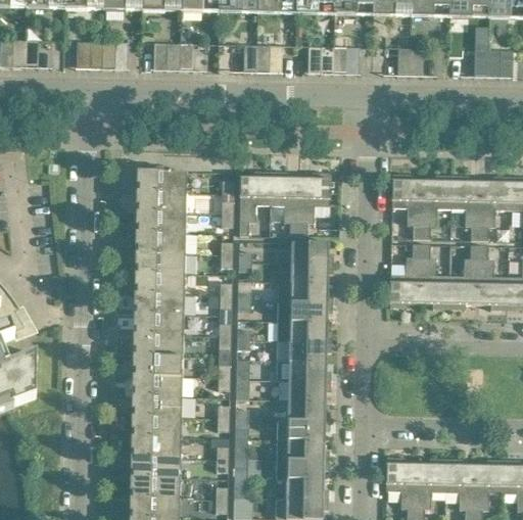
[(0,0),(0,7),(27,8),(27,0),(0,0)]
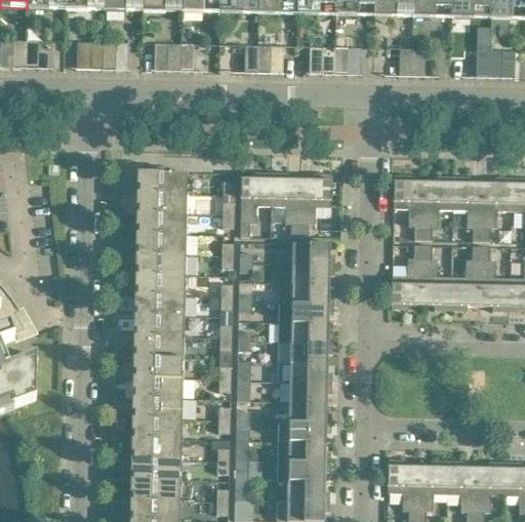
[(65,9),(65,0),(27,0),(27,8),(65,9)]
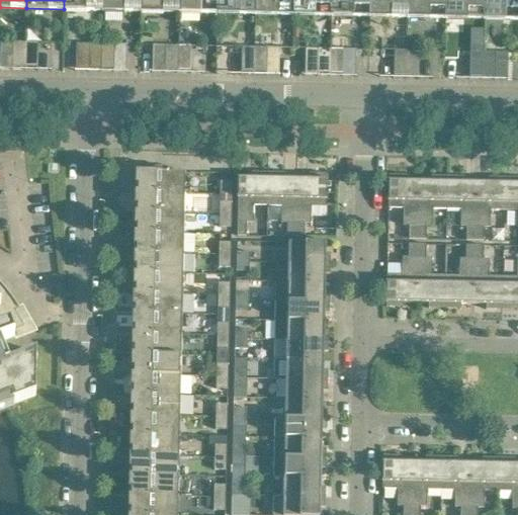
[(102,10),(102,0),(64,0),(64,9),(102,10)]
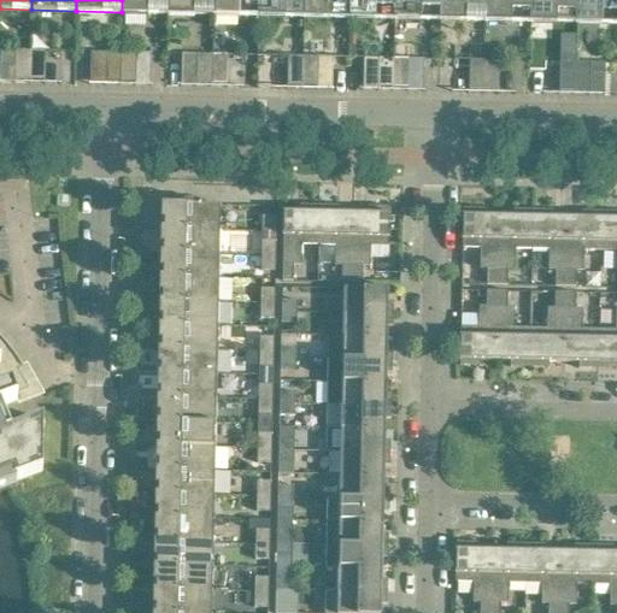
[(168,12),(168,0),(122,0),(122,12),(168,12)]
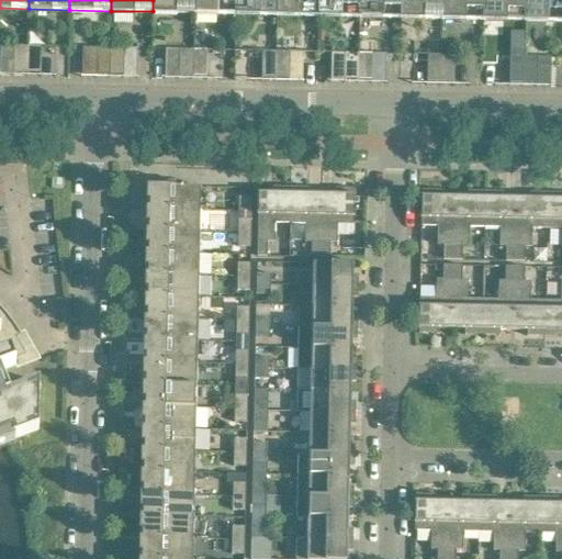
[(194,12),(193,0),(153,0),(153,11),(194,12)]
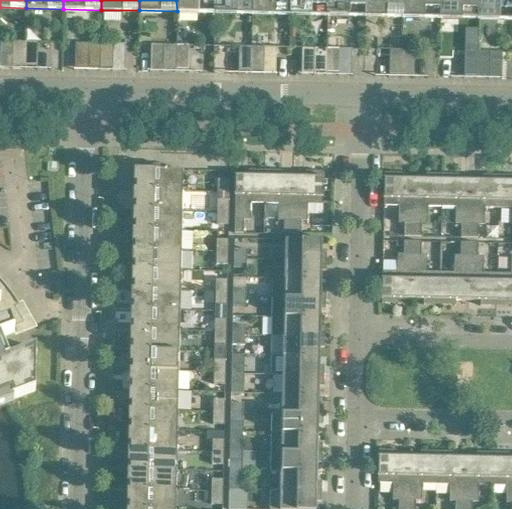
[(214,12),(214,0),(176,0),(177,11),(214,12)]
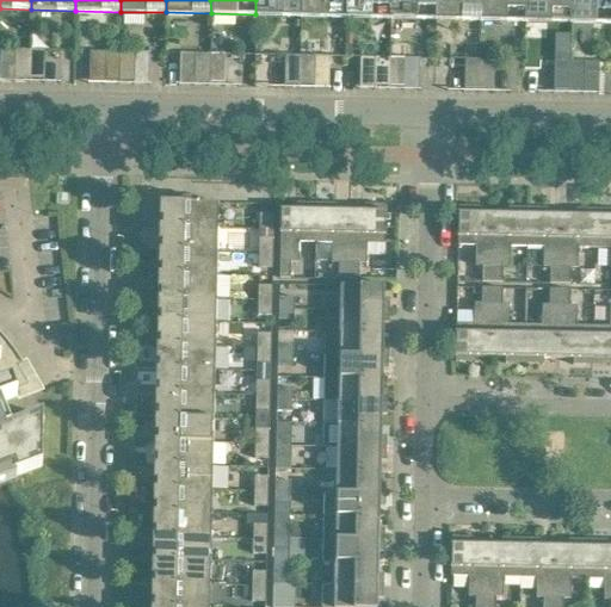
[(301,16),(301,0),(255,0),(255,14),(301,16)]
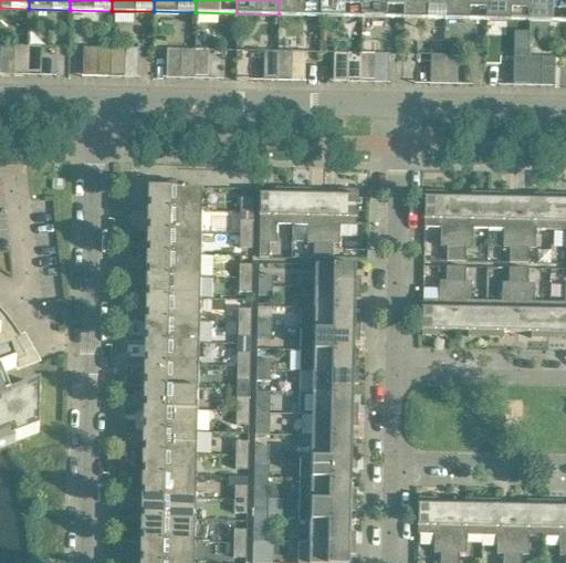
[(320,14),(320,0),(279,0),(279,14),(320,14)]
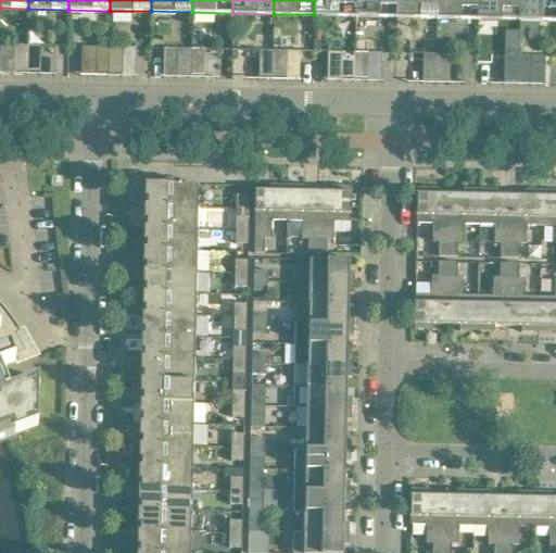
[(355,15),(355,0),(314,0),(314,14),(355,15)]
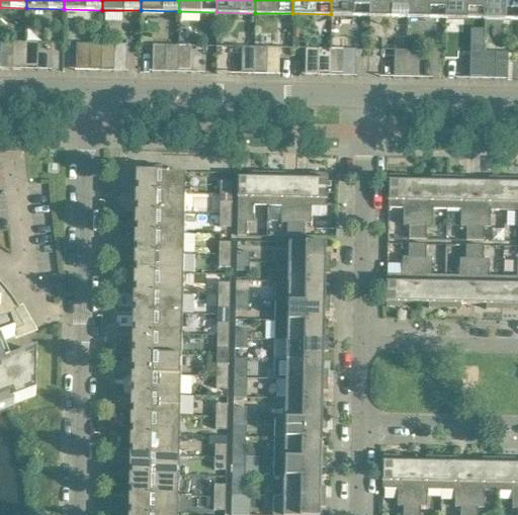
[(369,15),(369,0),(331,0),(331,14),(369,15)]
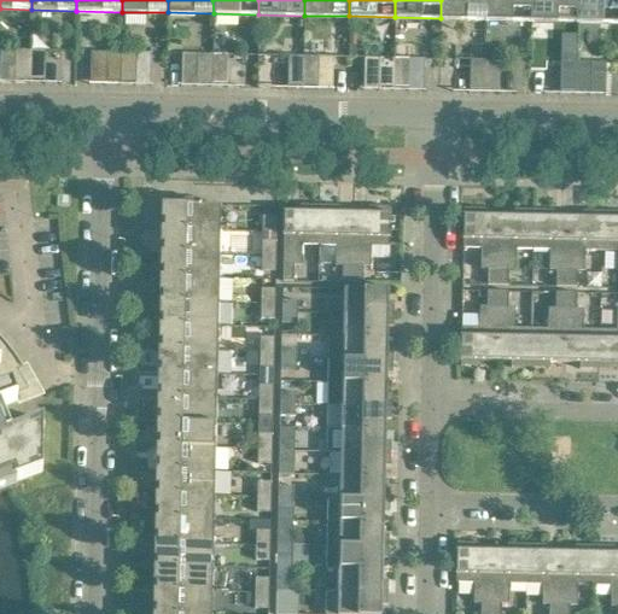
[(487,19),(485,0),(441,0),(441,18),(487,19)]
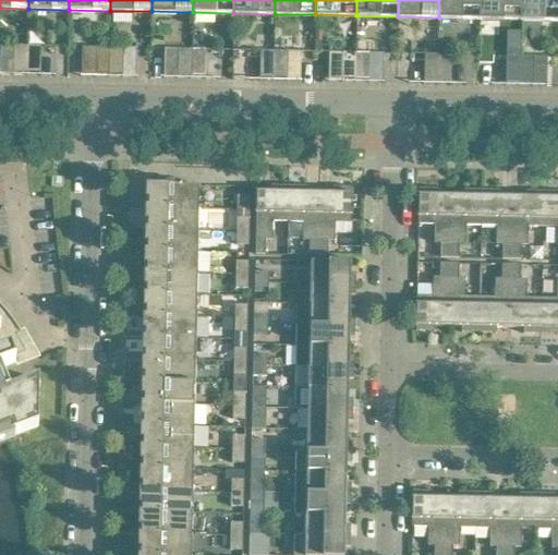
[(480,19),(480,0),(438,0),(439,17),(480,19)]
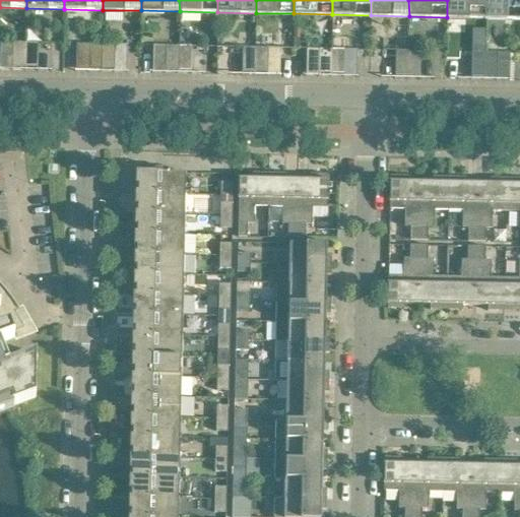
[(485,17),(485,0),(447,0),(447,17),(485,17)]
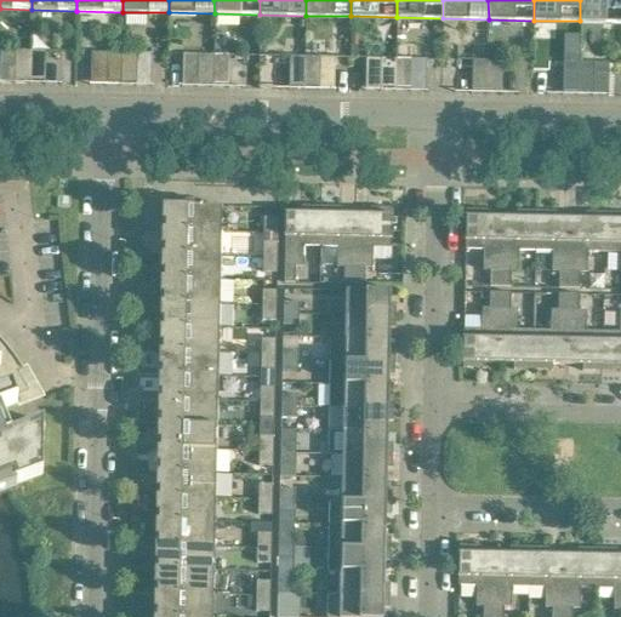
[(620,22),(620,0),(580,0),(580,21),(620,22)]
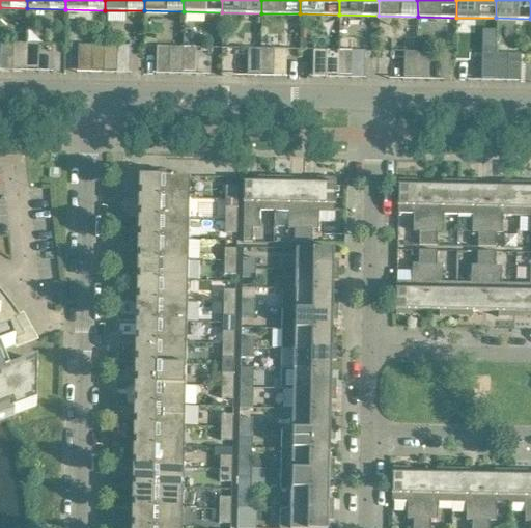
[(355,29),(356,48),(370,47),(369,29),(355,29)]
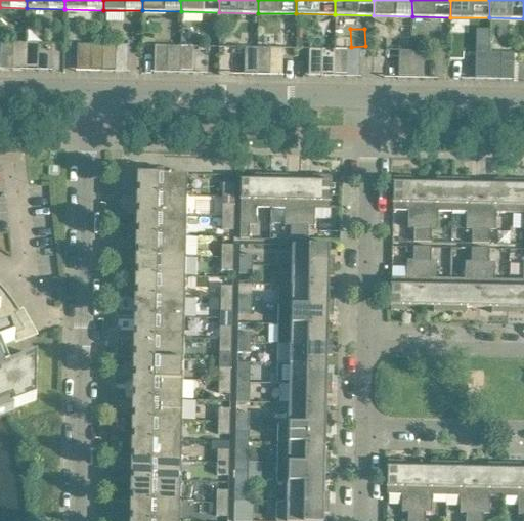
[(25,67),(26,41),(13,40),(12,66),(25,67)]
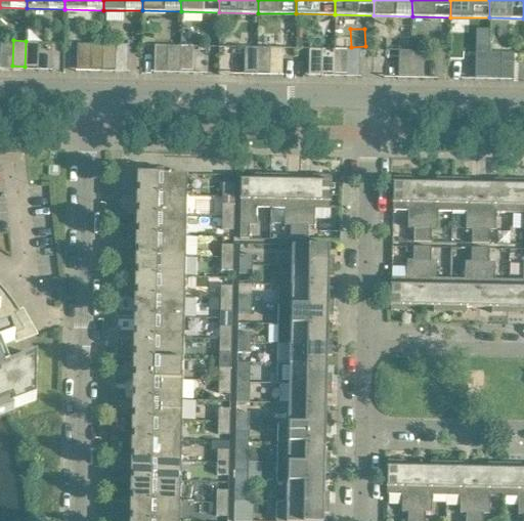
[(38,67),(39,41),(26,41),(25,67),(38,67)]
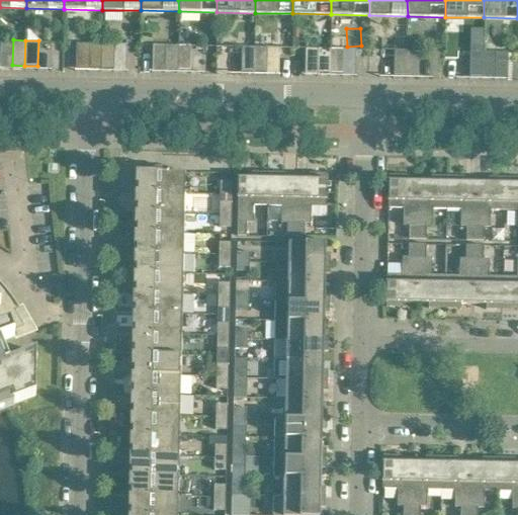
[(101,67),(101,41),(89,41),(88,67),(101,67)]
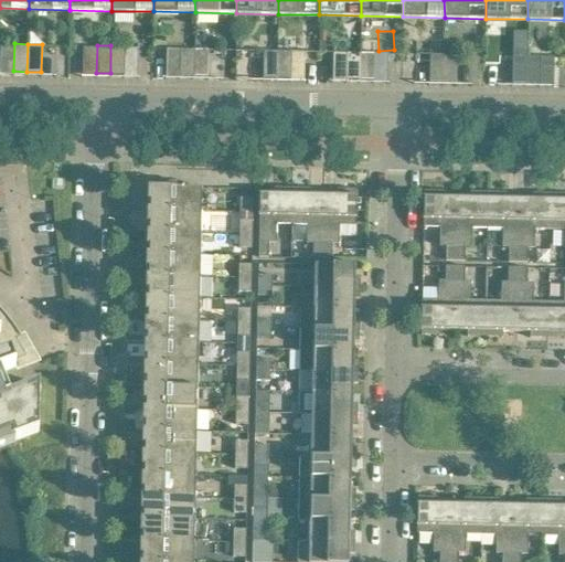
[(124,73),(125,45),(110,45),(110,73),(124,73)]
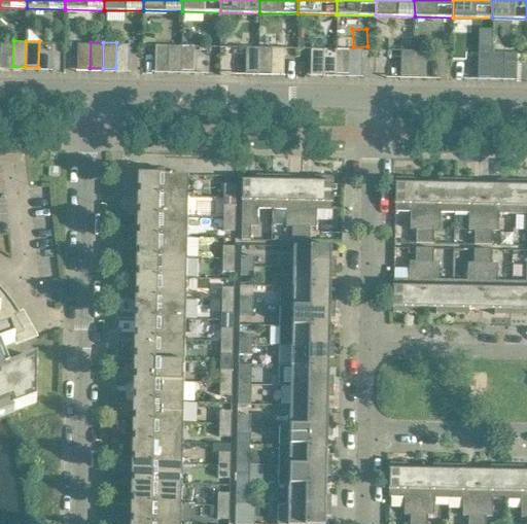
[(180,70),(181,44),(168,43),(168,70),(180,70)]
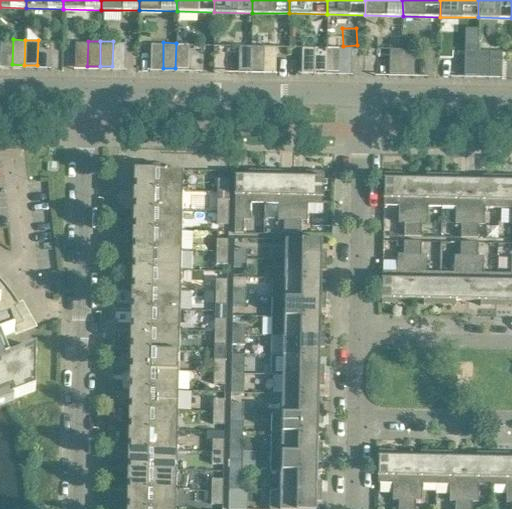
[(188,68),(189,43),(176,43),(175,68),(188,68)]
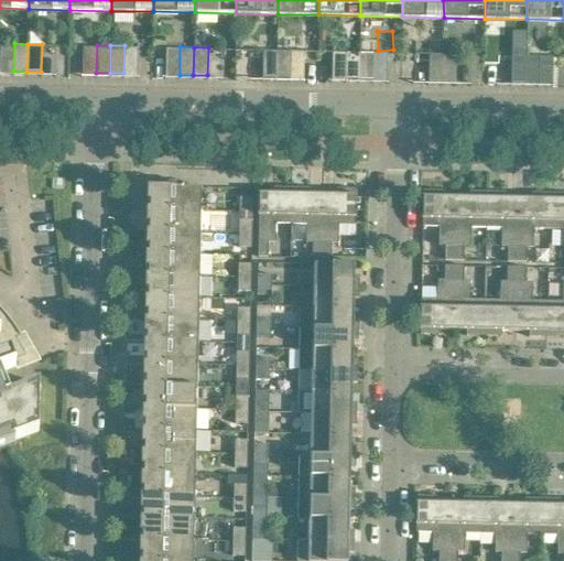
[(277,76),(277,49),(263,49),(262,76),(277,76)]
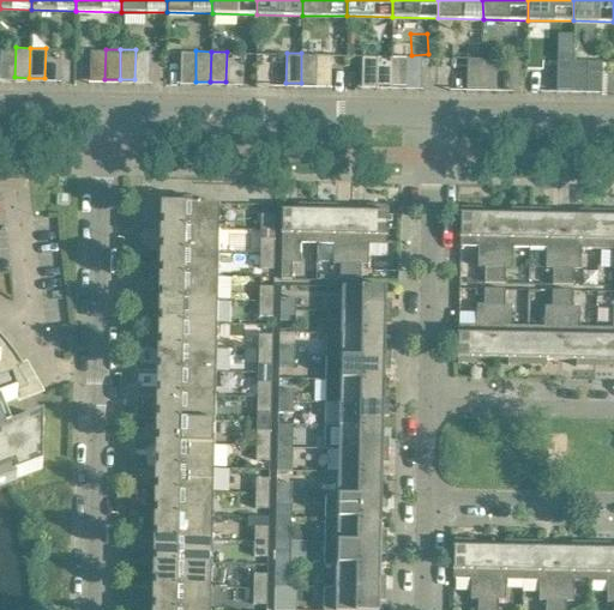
[(315,84),(317,54),(301,53),(301,83),(315,84)]
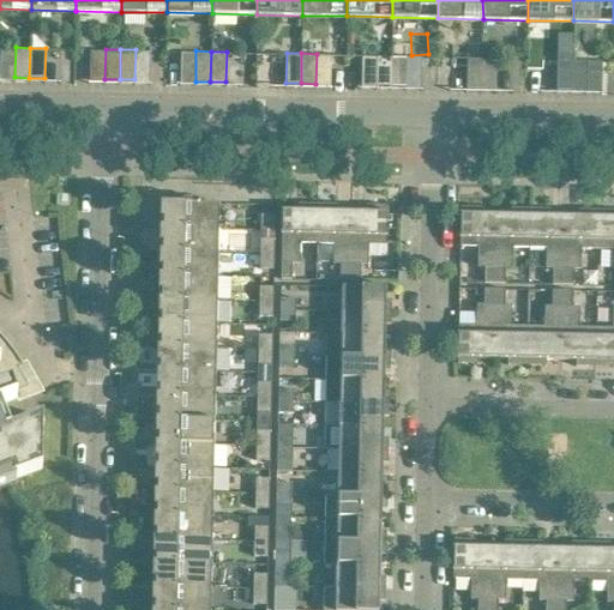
[(391,85),(392,55),(377,55),(375,85),(391,85)]
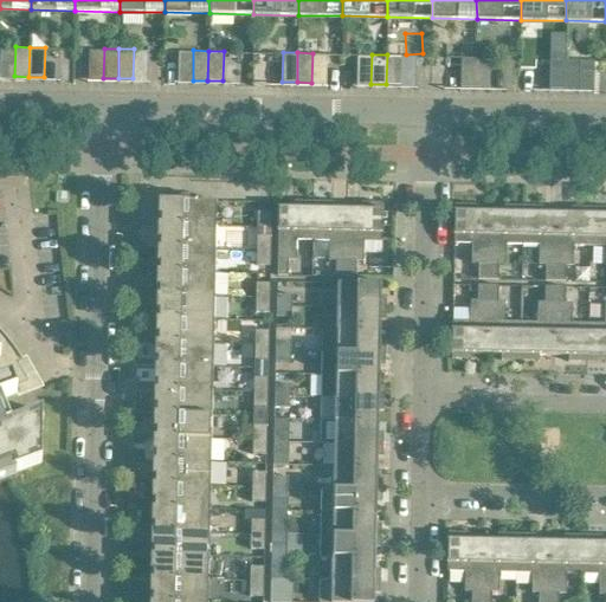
[(401,84),(401,54),(387,54),(386,84),(401,84)]
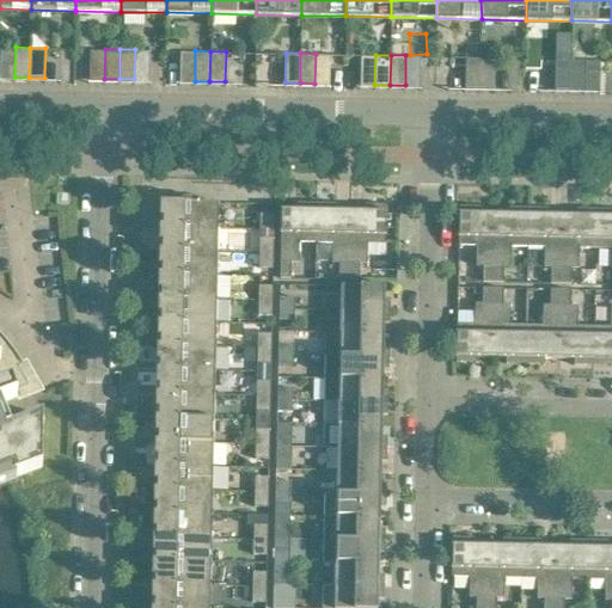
[(479,87),(481,57),(465,56),(464,86),(479,87)]
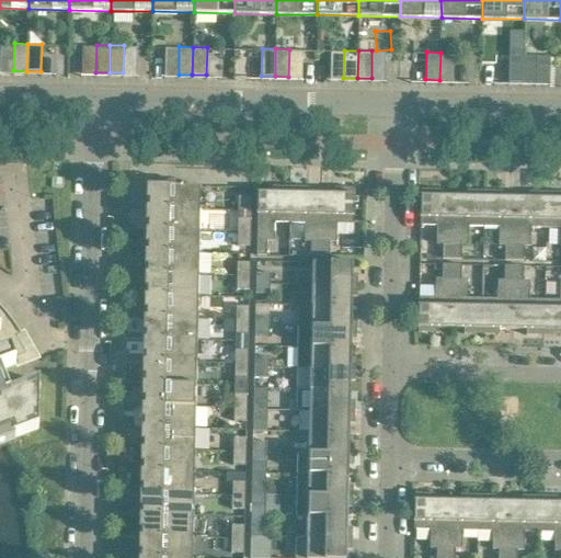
[(454,80),(455,53),(441,53),(439,80),(454,80)]
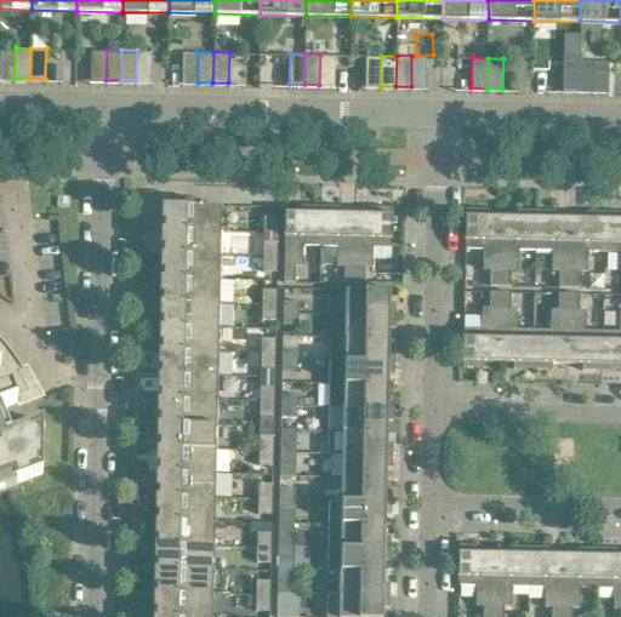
[(579,90),(579,60),(563,60),(563,90),(579,90)]
